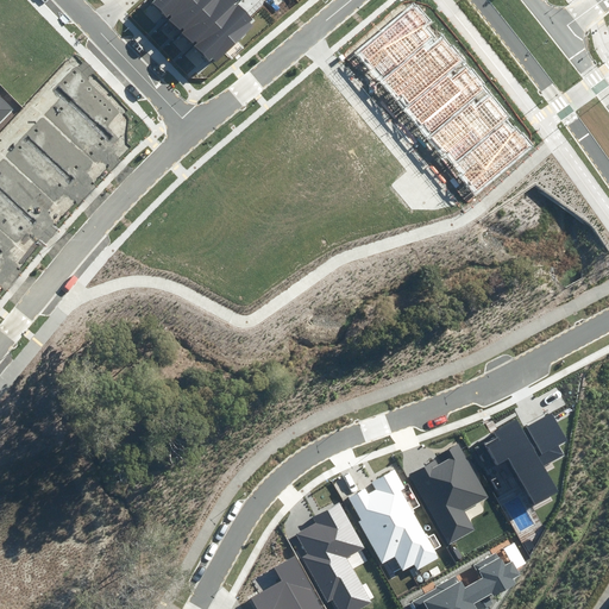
[(155,0),(154,1),(169,18),(187,0),(155,0)]
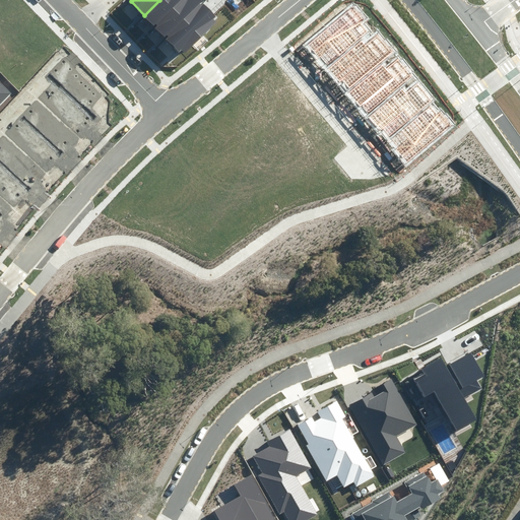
[(159,0),(144,15),(155,27),(184,0),(159,0)]
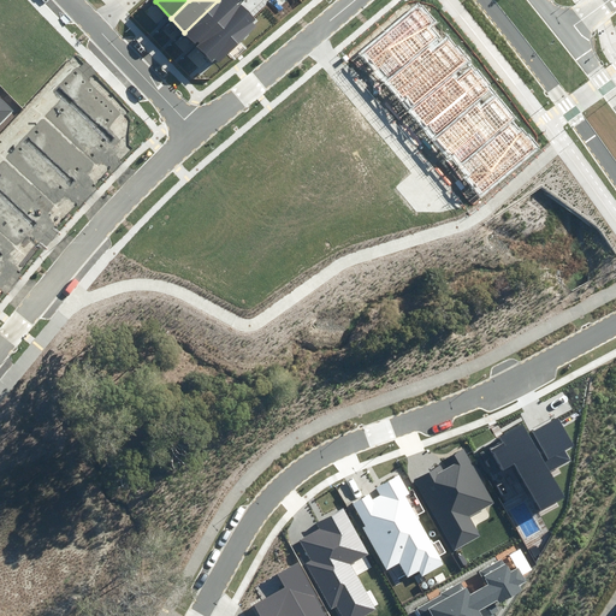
[(237,0),(218,0),(184,33),(195,43),(240,3),(237,0)]
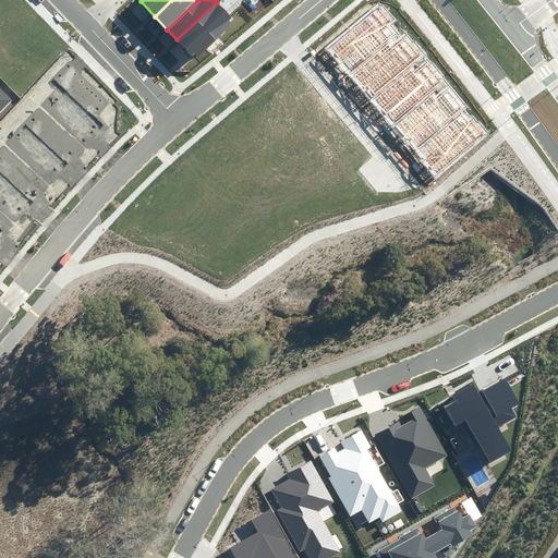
[(217,2),(177,39),(195,60),(235,22),(217,2)]
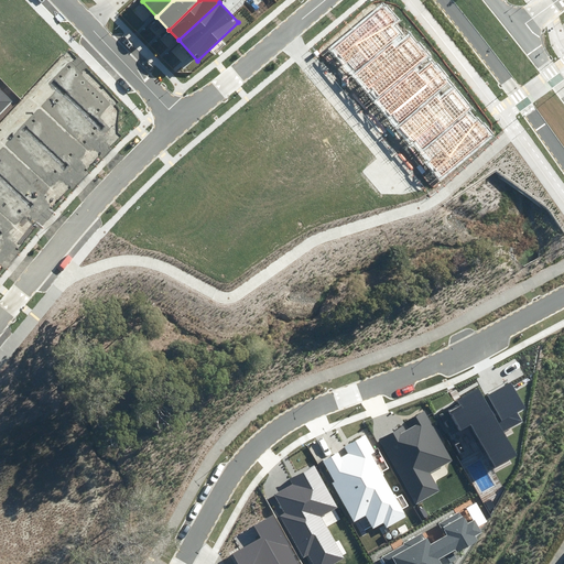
[(0,111),(11,100),(1,90),(0,91),(0,111)]
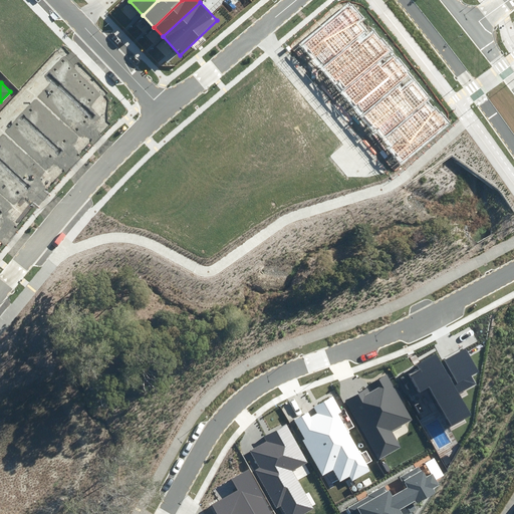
[(417,369),(409,374),(419,393),(428,388),(449,425),(468,415),(456,393),(472,382),(469,376),(477,371),(464,349),(440,362),(435,354),(415,365),(417,369)]
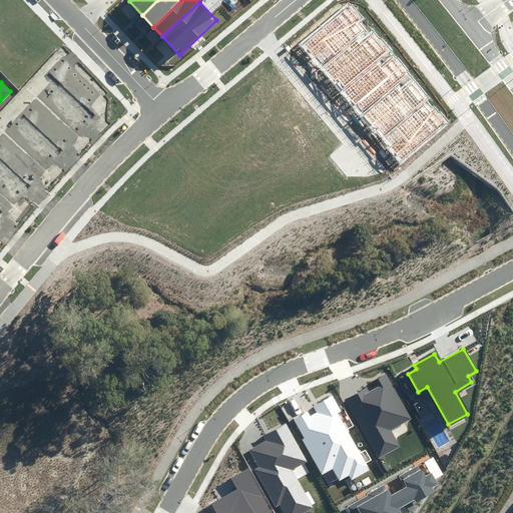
[(411,416),(386,374),(377,379),(381,386),(371,392),(367,386),(343,400),(376,458),(398,446),(388,429),(411,416)]
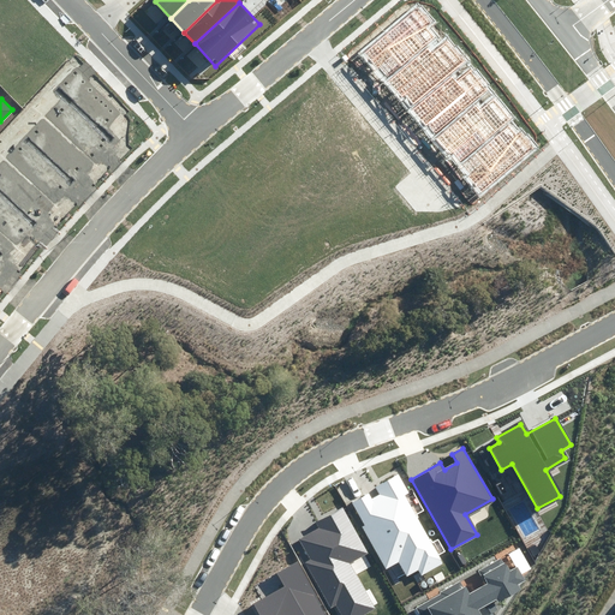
[(422,575),(445,563),(404,495),(410,491),(399,473),(375,487),(381,495),(372,500),(369,493),(348,505),(387,569),(399,562),(408,578),(419,572),(422,575)]
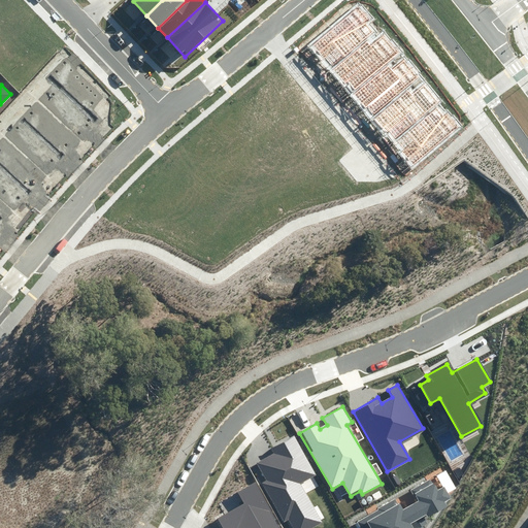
[(318,475),(296,435),(272,448),(275,453),(257,463),(266,481),(262,483),(283,522),(289,519),(294,527),(310,527),(324,522),(303,484),(318,475)]
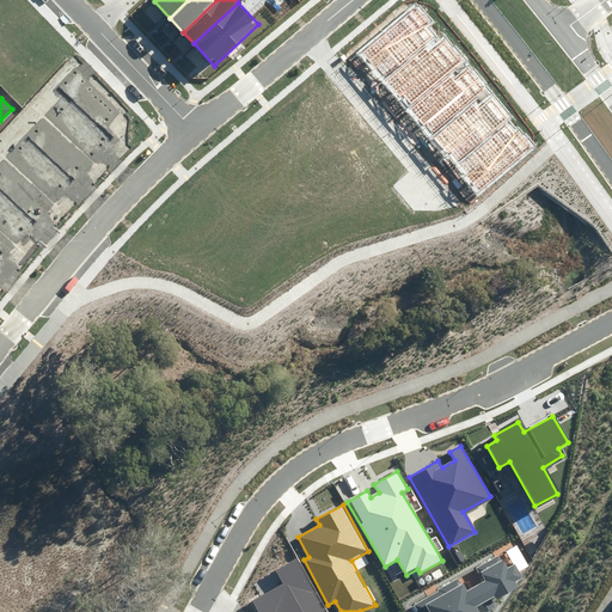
[(458,579),(411,606),(415,611),(479,611),(477,606),(483,603),(489,611),(496,607),(494,601),(518,587),(514,581),(521,577),(515,567),(508,571),(499,557),(479,568),(487,580),(465,592),(458,579)]
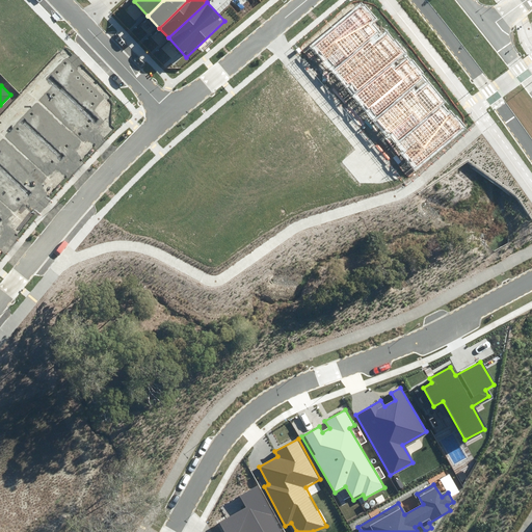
[(284,531),(259,485),(241,495),(247,506),(218,522),(223,531),(284,531)]
